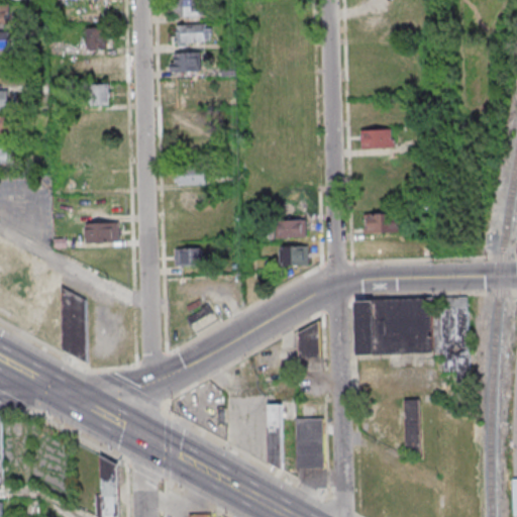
[(204,15),(204,0),(174,0),(174,15),(204,15)]
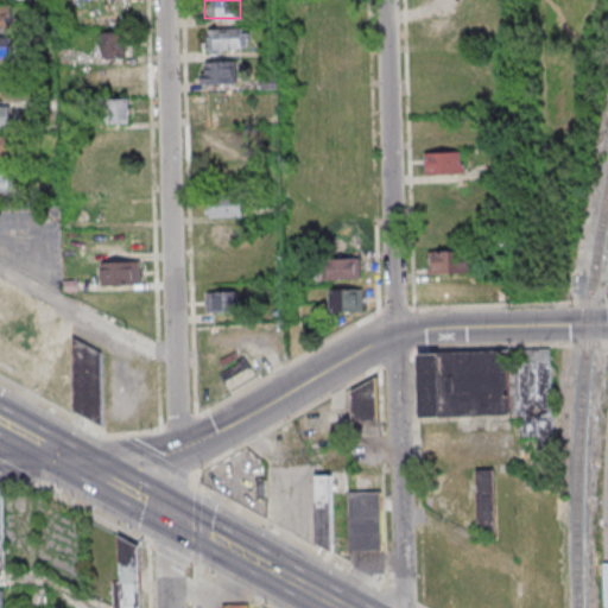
[(249,50),(249,27),(207,29),(207,51),(249,50)]
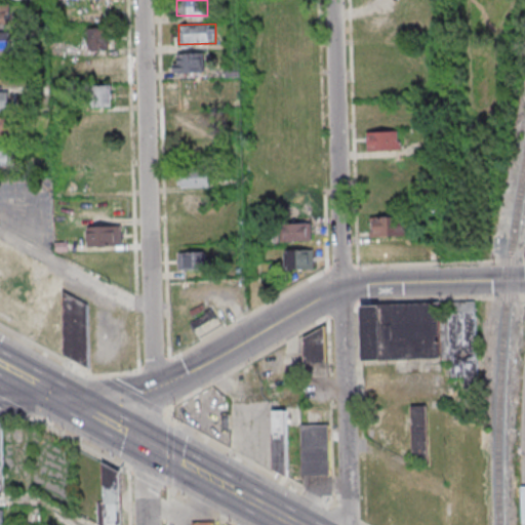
[(88,49),(110,49),(110,28),(88,28),(88,49)]
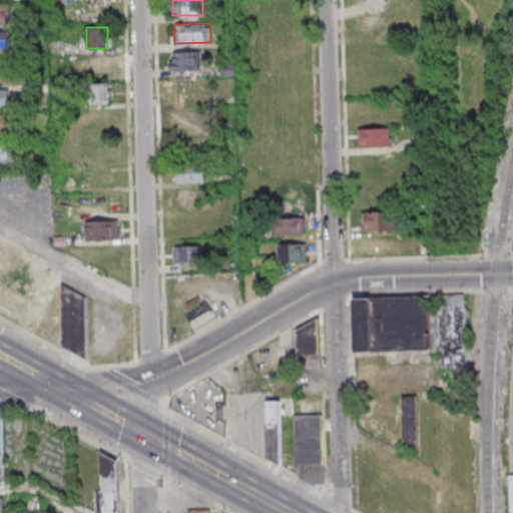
[(169,51),(169,69),(196,69),(196,51),(169,51)]
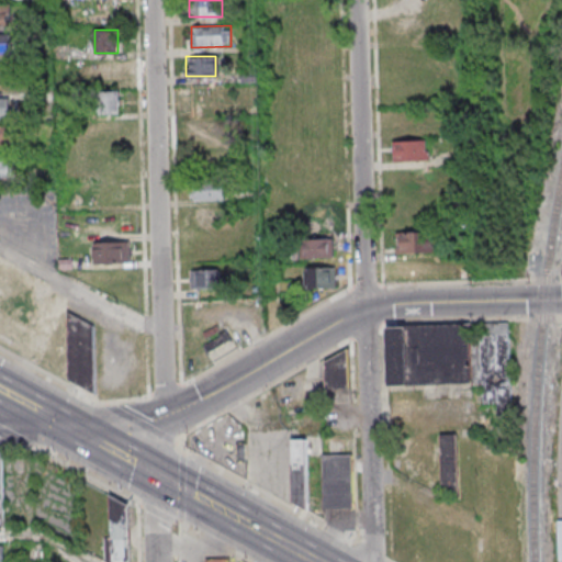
[(92,62),(92,82),(124,82),(124,62),(92,62)]
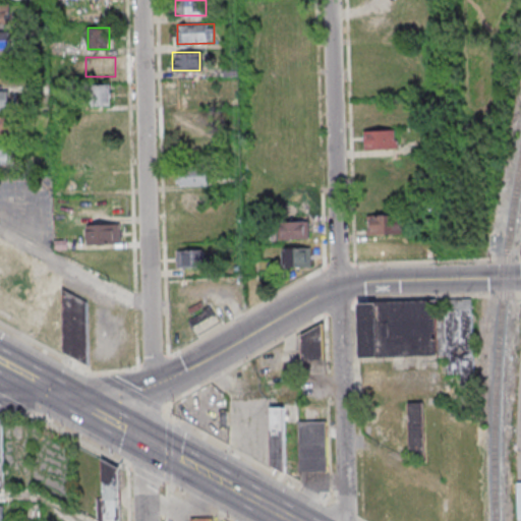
[(199,80),(172,80),(172,101),(199,101),(199,80)]
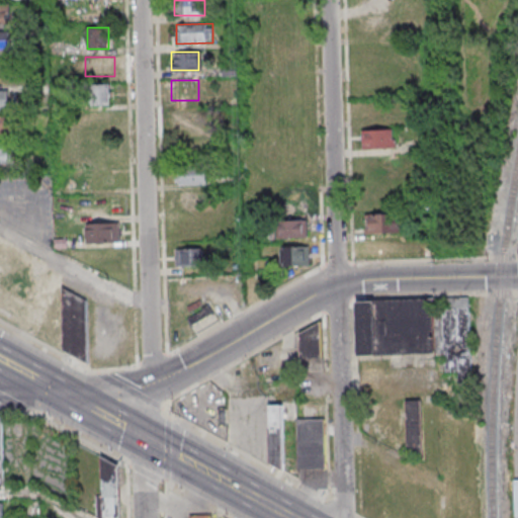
[(110,104),(110,84),(90,84),(90,104),(110,104)]
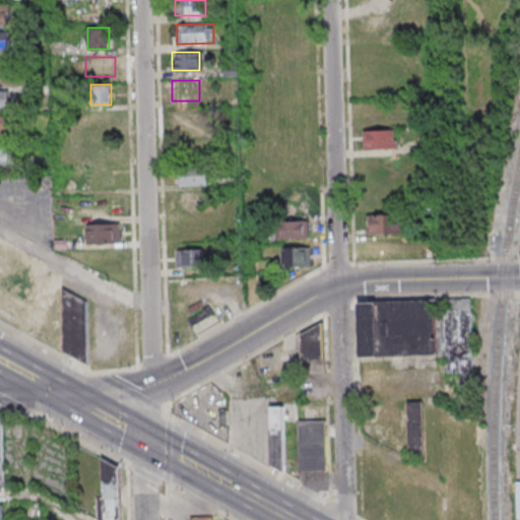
[(10,91),(0,90),(0,111),(10,112),(10,91)]
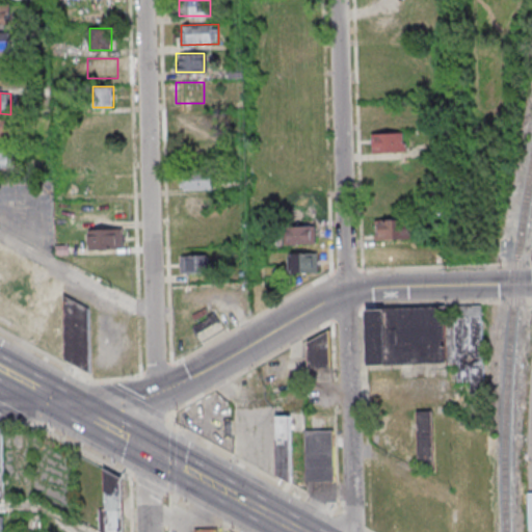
[(205,112),(182,112),(182,130),(205,130),(205,112)]
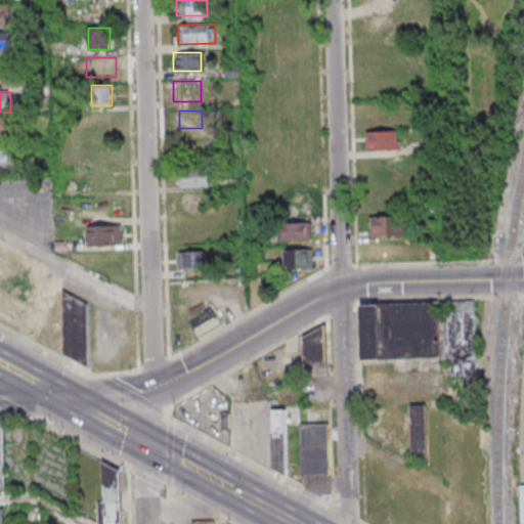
[(0,137),(11,137),(11,117),(0,117),(0,137)]
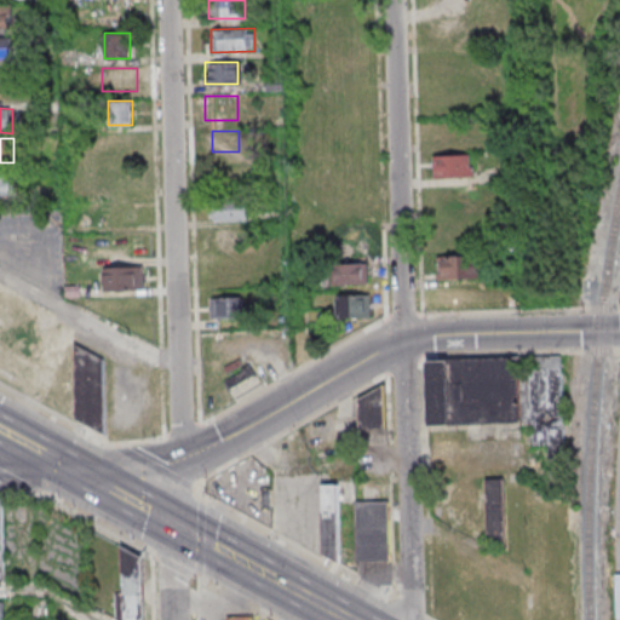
[(475,155),(434,155),(434,177),(475,177),(475,155)]
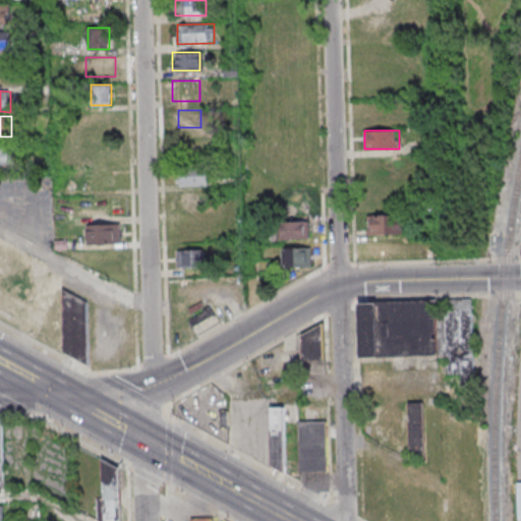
[(0,165),(12,166),(12,146),(0,146),(0,165)]
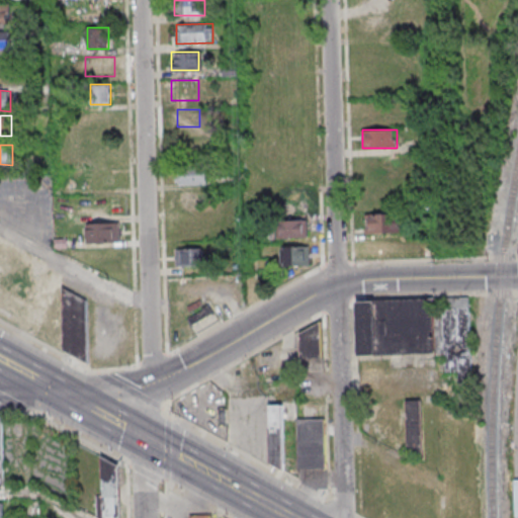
[(206,184),(206,168),(177,168),(177,184),(206,184)]
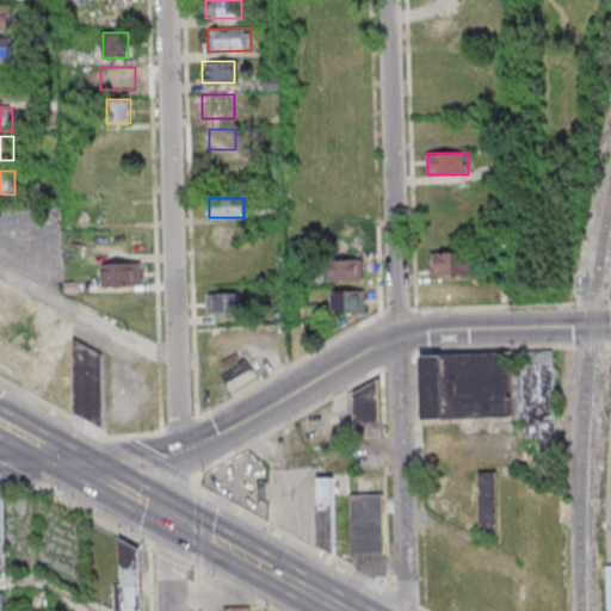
[(474,253),(431,253),(431,275),(474,275),(474,253)]
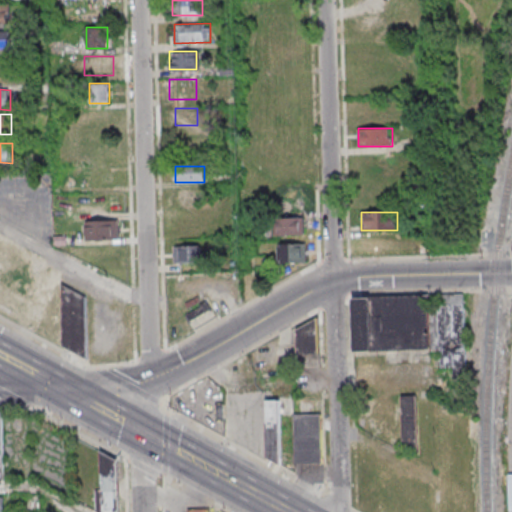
[(304,234),(304,217),(278,217),(278,234),(304,234)]
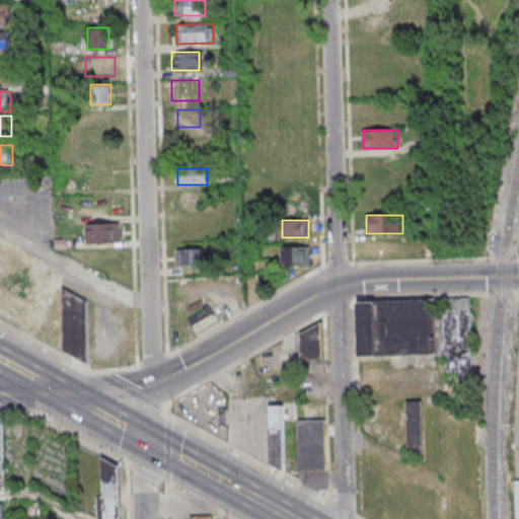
[(121,223),(87,223),(87,243),(121,243),(121,223)]
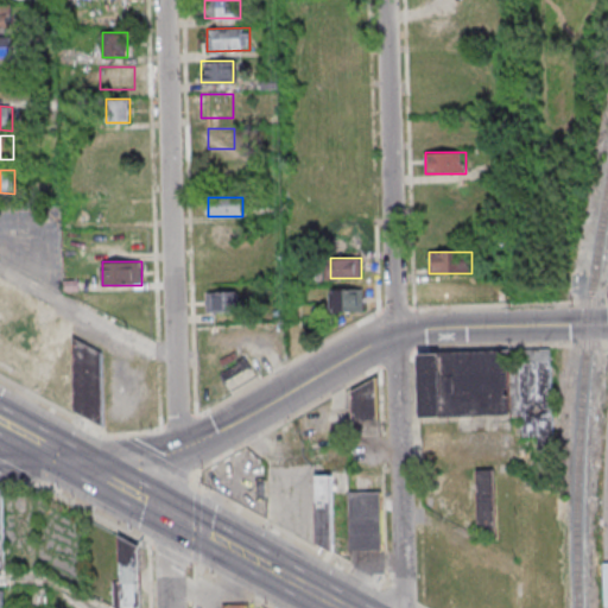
[(363,312),(363,289),(330,289),(330,312),(363,312)]
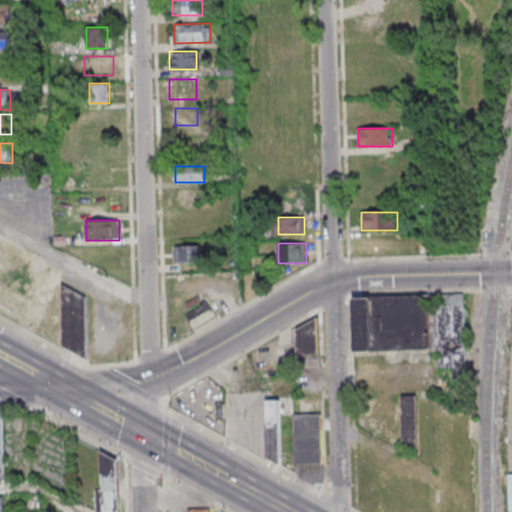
[(201,263),(201,246),(174,246),(174,263),(201,263)]
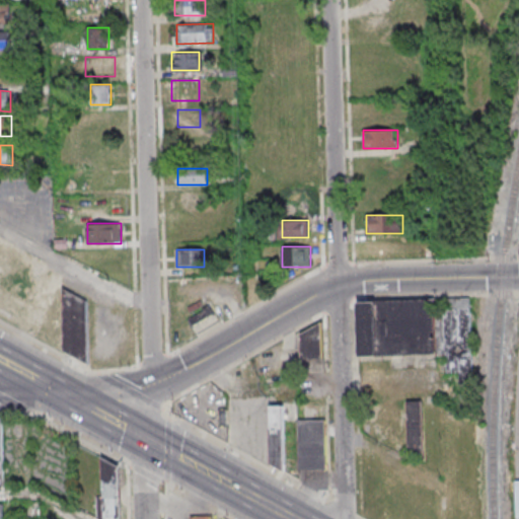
[(61,285),(85,299),(88,363),(63,350),(61,285)]
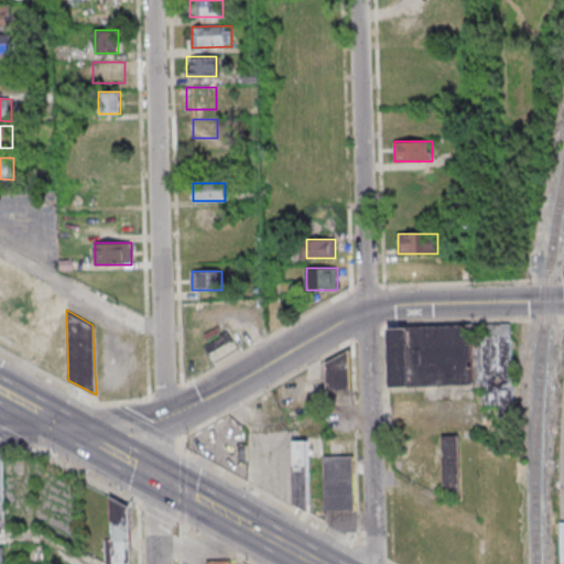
[(387,325),(389,386),(473,383),(472,324),(387,325)]
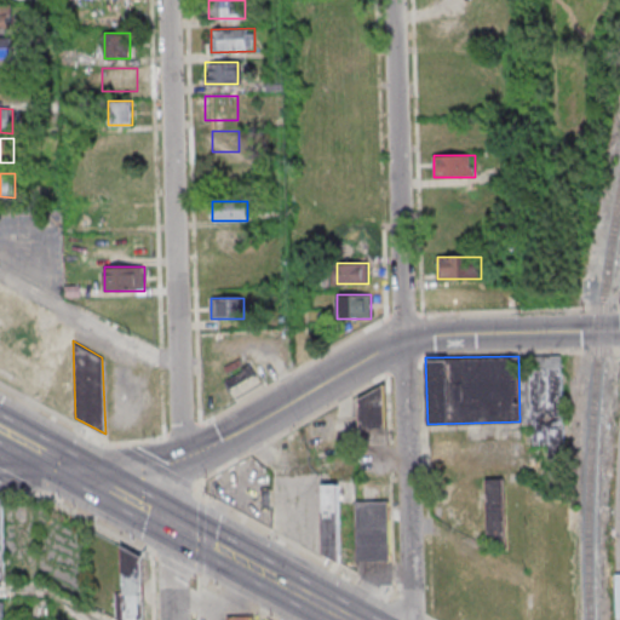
[(250,363),(258,374),(231,391),(222,379),(250,363)]
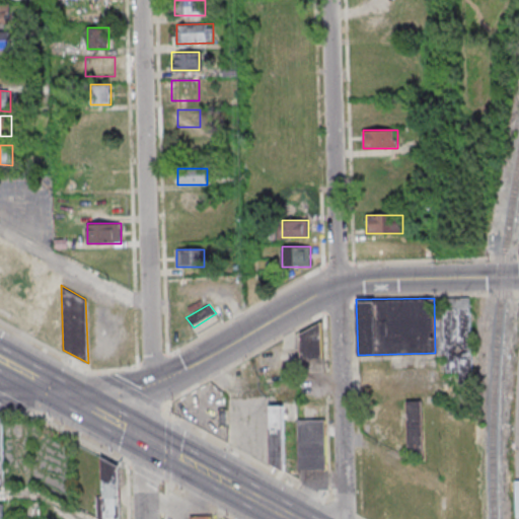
[(322,320),(324,358),(299,360),(298,332),(322,320)]
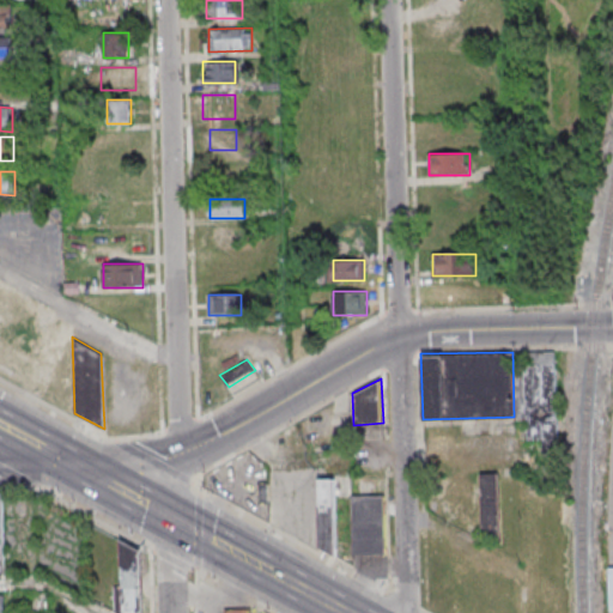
[(478,471),(480,542),(499,542),(498,471),(478,471)]
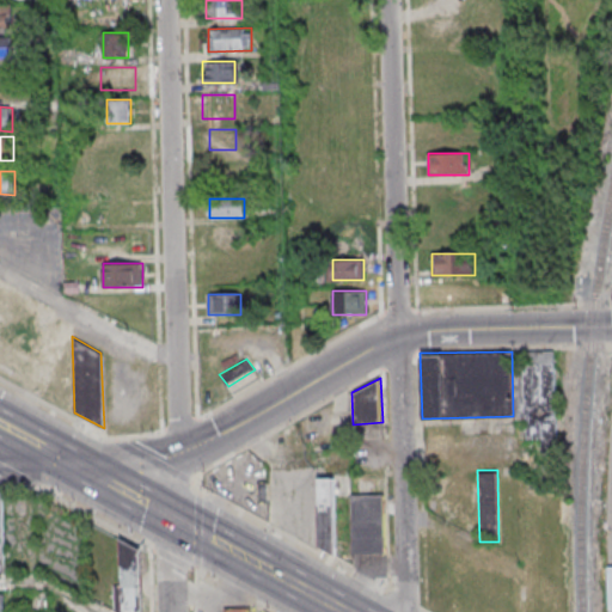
[(314,477),(335,477),(337,554),(332,554),(318,545),(314,477)]
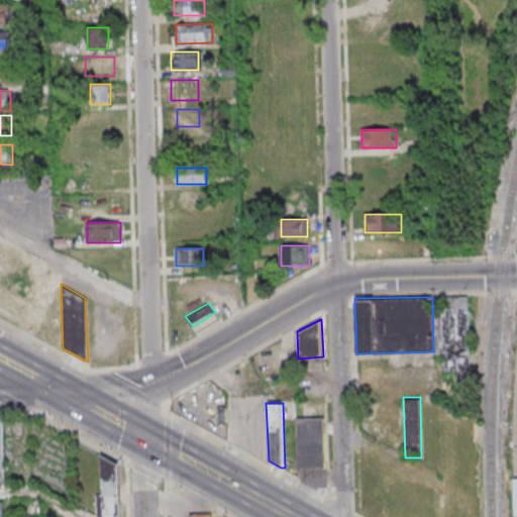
[(295,419),(325,418),(326,468),(296,469),(295,419)]
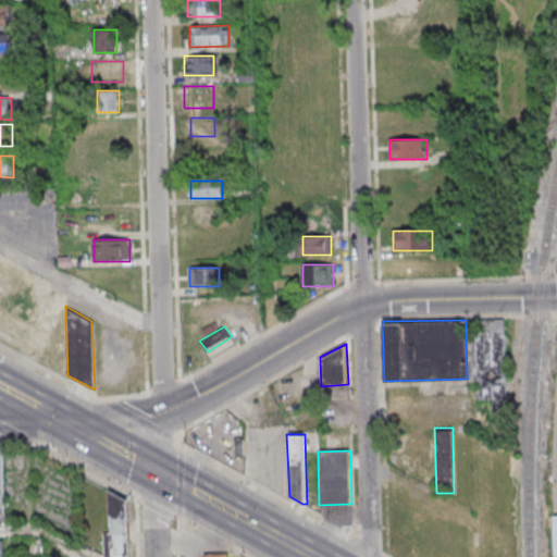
[(109,556),(130,556),(130,496),(109,496),(109,556)]
